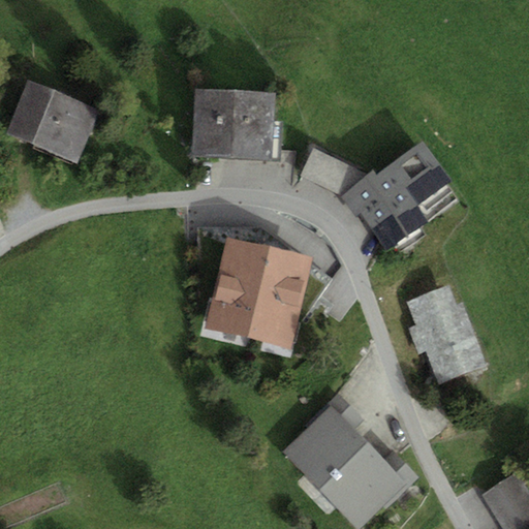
[(99,110),(28,81),(6,134),(78,163),(99,110)]
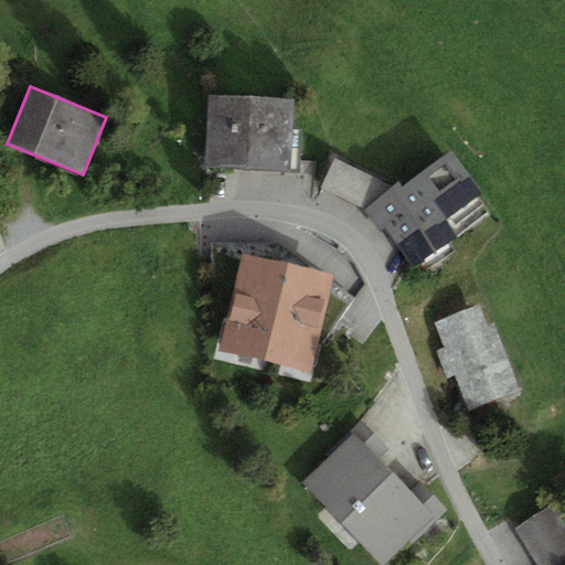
[(295,99),(209,95),(205,167),(299,171),(301,129),(292,129),(295,99)]
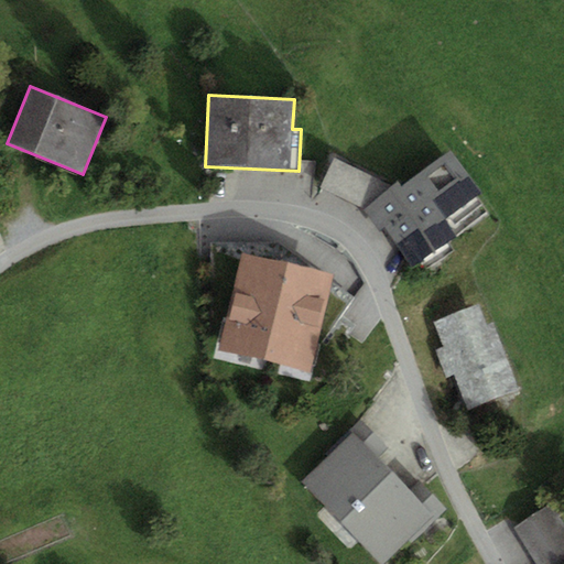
[(383,228),(412,268),(457,235),(445,218),(480,192),(451,150),(401,185),(399,182),(364,207),(380,230),(383,228)]
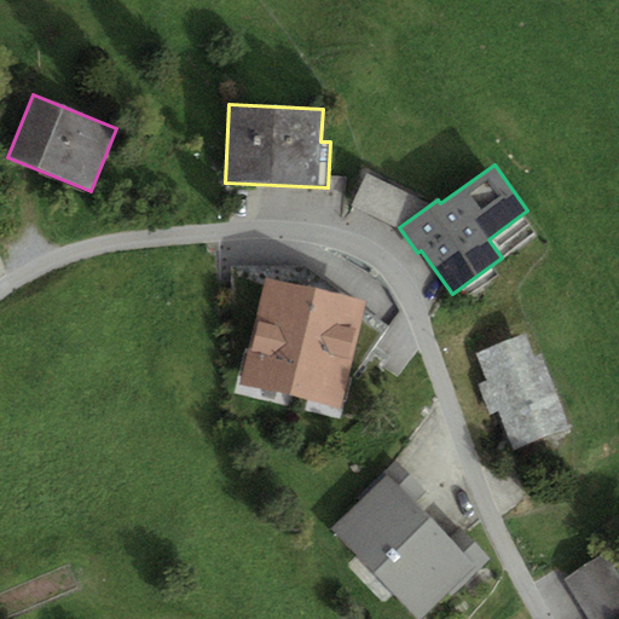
[(412,194),(366,172),(351,206),(397,226),(412,194)]
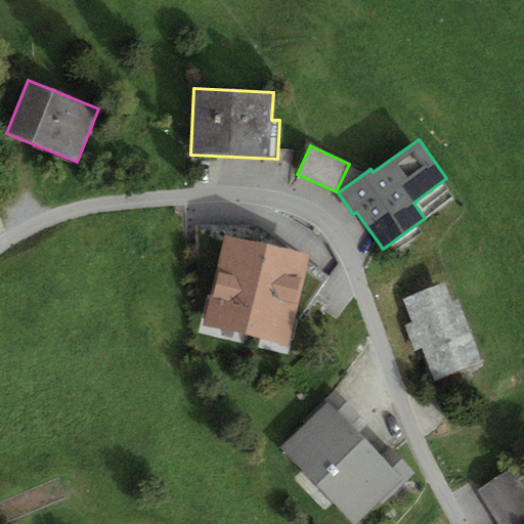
[(309,255),(224,234),(203,324),(288,345),(309,255)]
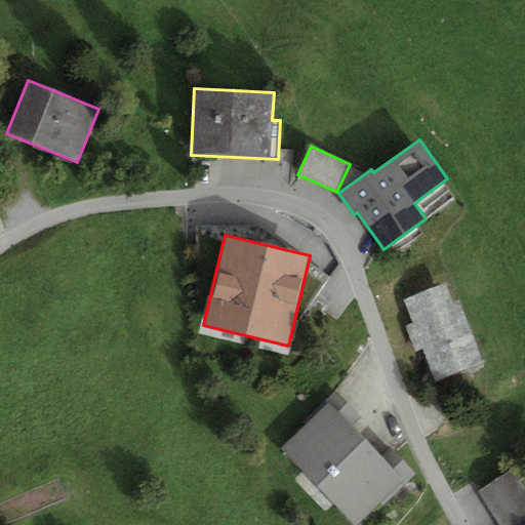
[(446,283),(404,298),(413,323),(405,326),(415,352),(422,349),(435,381),(483,363),(458,299),(452,301),(446,283)]
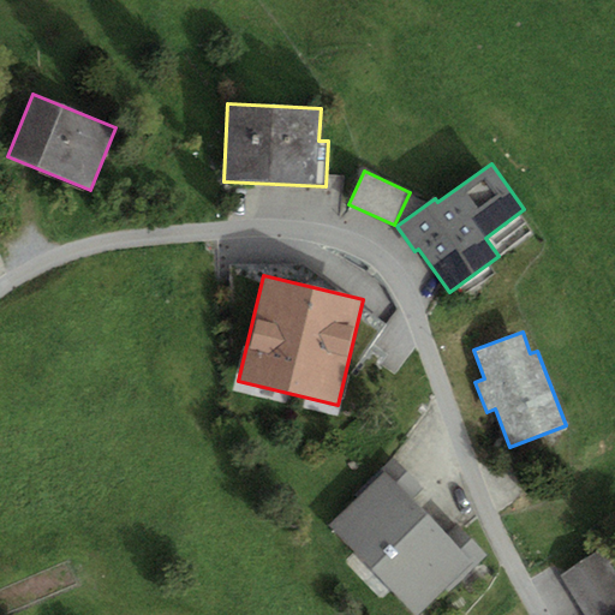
[(382,473),(329,525),(416,614),(417,614),(446,589),(448,591),(485,554),(457,524),(447,533),(413,497),(424,488),(393,457),(378,470),(382,473)]
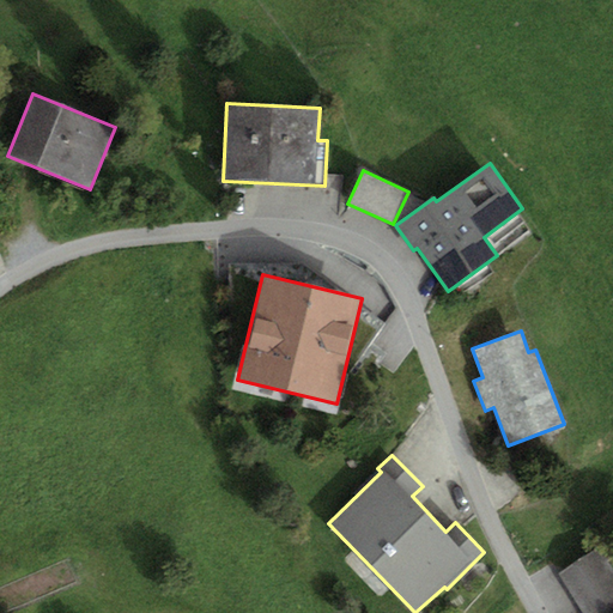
[(612,568),(600,547),(559,574),(583,612),(611,612),(612,612),(612,568)]
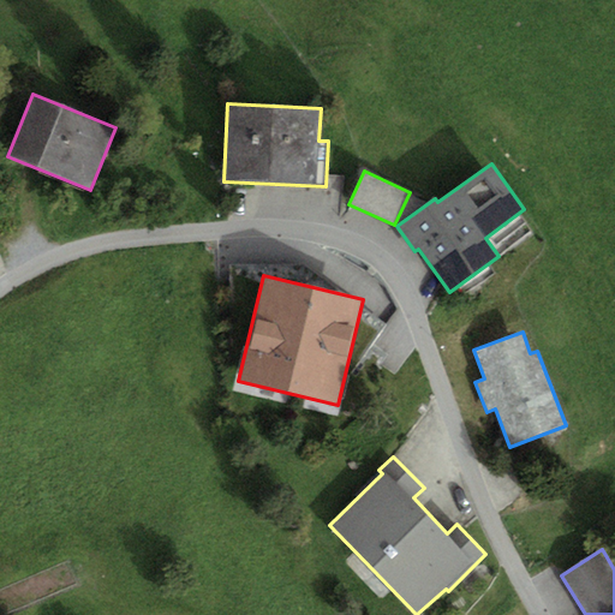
All buildings are outlined.
